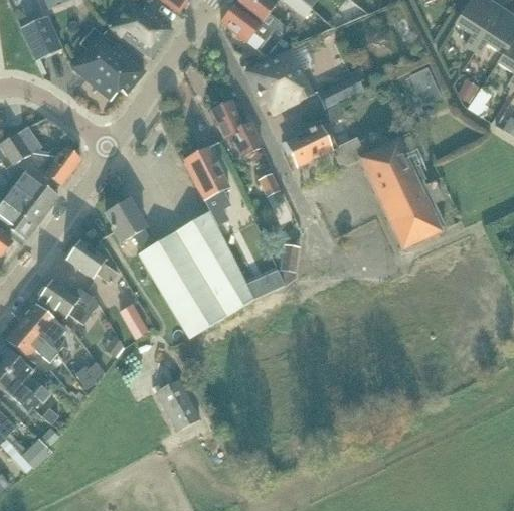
[(162,0),(179,13),(188,0),(162,0)]
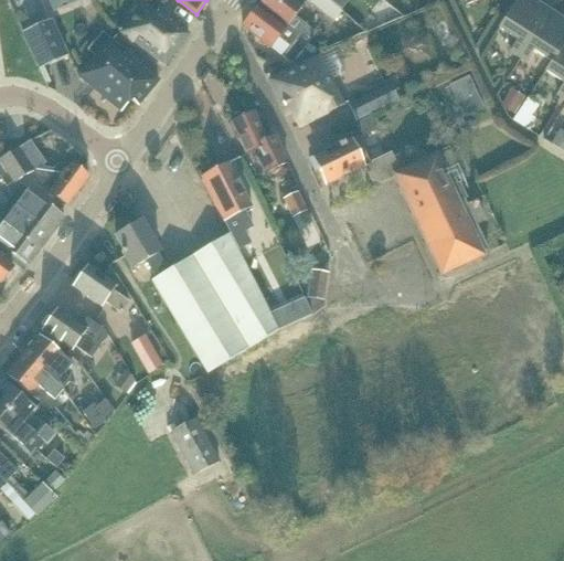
[(306,23),(295,14),(302,6),(296,0),(263,0),(259,4),(287,25),(297,34),(307,42),(315,32),(306,24),(306,23)]
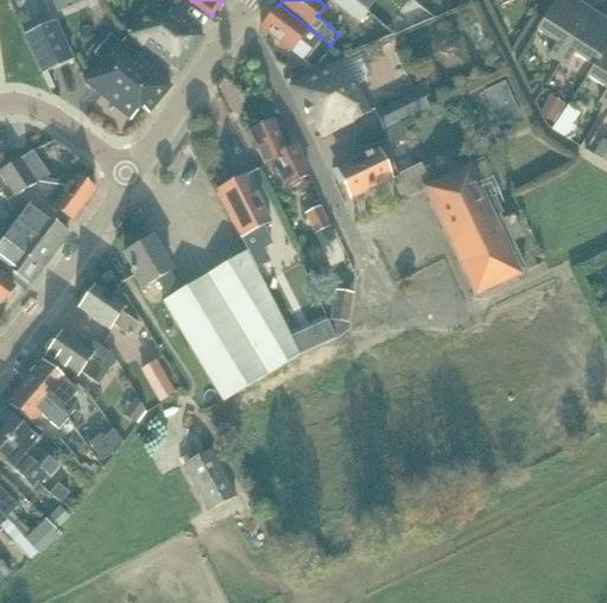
[(368,11),(354,0),(333,0),(359,21),(368,11)]
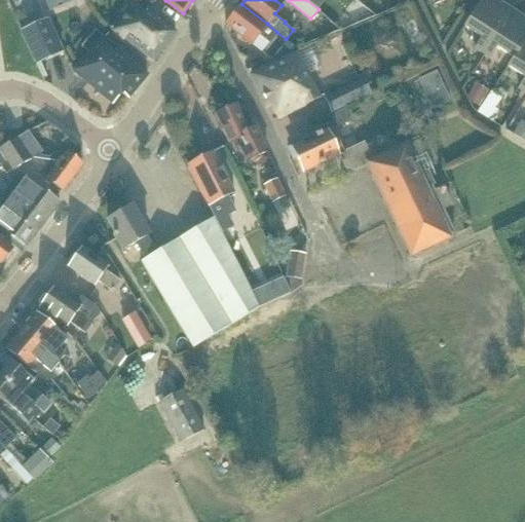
[(482,52),(511,8),(497,0),(480,0),(464,26),(481,36),(474,47),(482,52)]
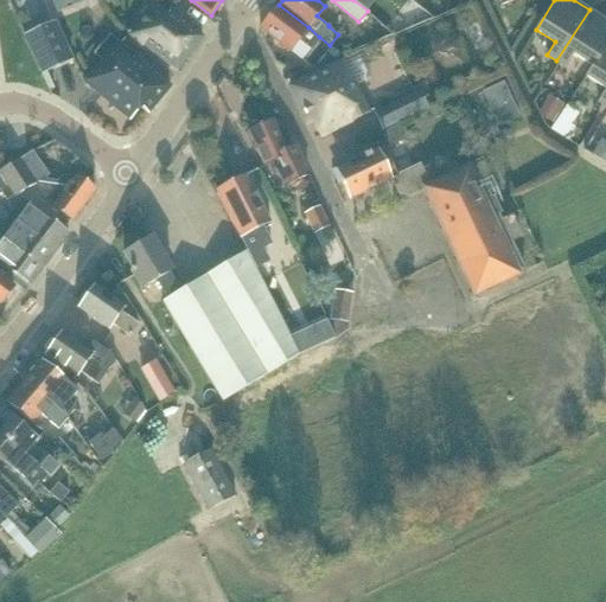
[(202,34),(198,32),(168,10),(165,13),(148,1),(126,30),(177,69),(202,34)]
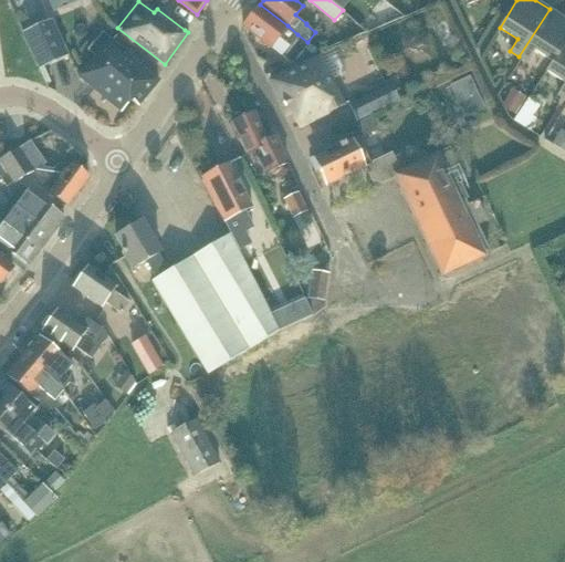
[(299,52),(307,42),(297,34),(288,25),(260,4),(244,24),(271,45),(279,35),(290,44),(282,54),(292,62),(300,52),(299,52)]
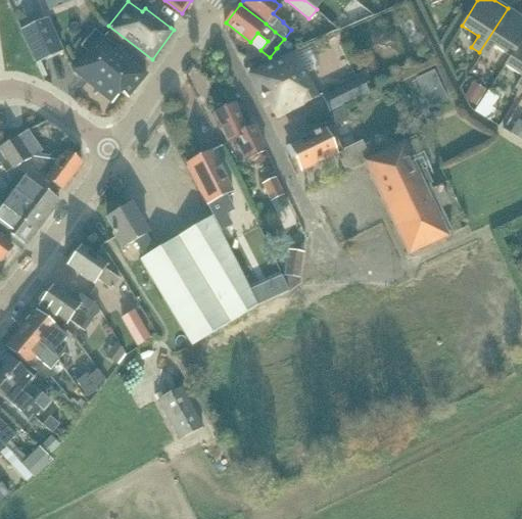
[(521,16),(508,8),(479,52),(486,56),(493,45),(510,56),(511,56),(521,39),(521,16)]
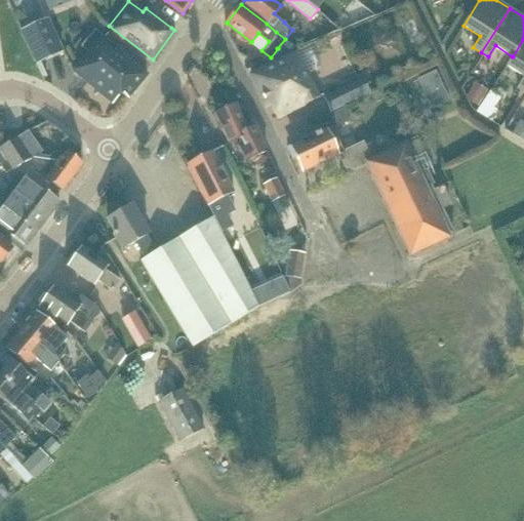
[(345,25),(350,18),(339,11),(334,17),(345,25)]
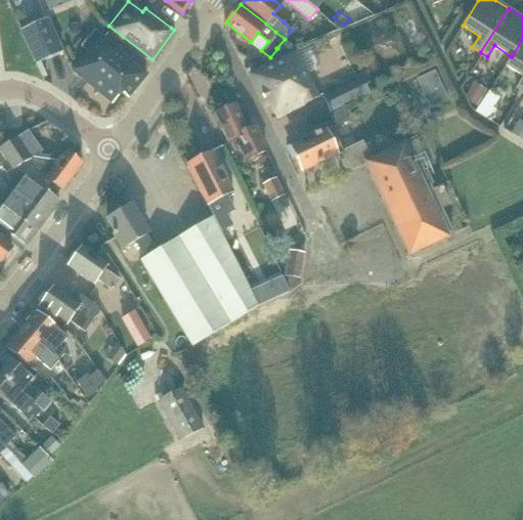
[(37,62),(63,50),(48,16),(23,29),(37,62)]
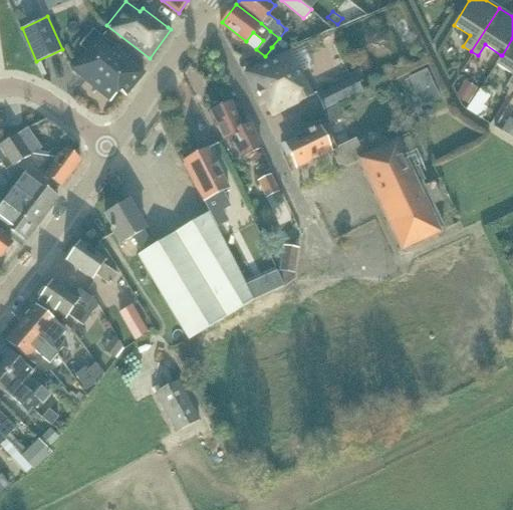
[(145,72),(99,34),(92,28),(79,43),(87,49),(71,67),(110,100),(119,89),(125,94),(145,72)]
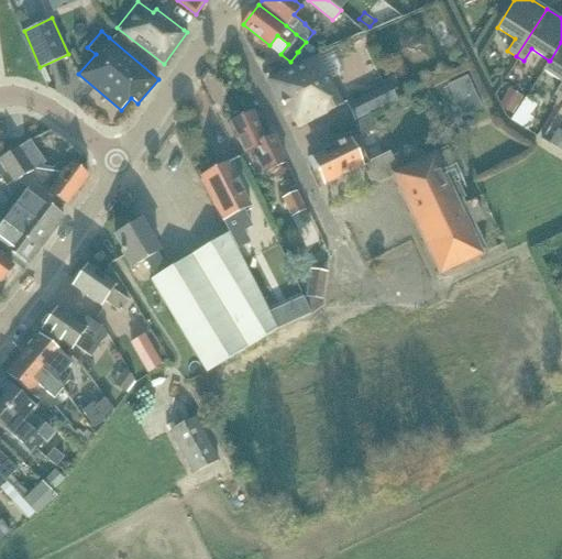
[(554,92),(561,97),(561,42),(550,61),(549,61),(543,69),(561,80),(561,83),(554,92)]
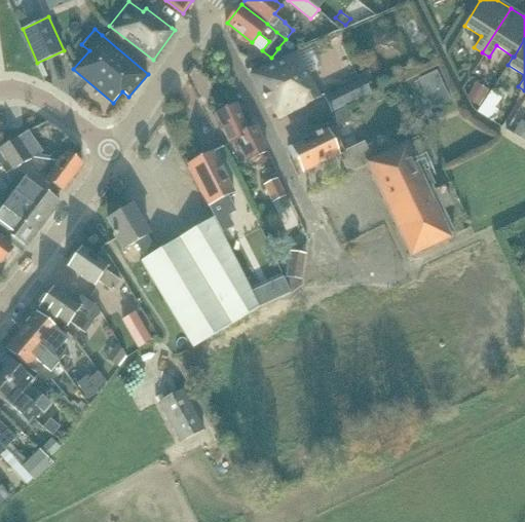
[(298,51),(252,74),(267,107),(271,105),(277,116),(320,97),(298,51)]
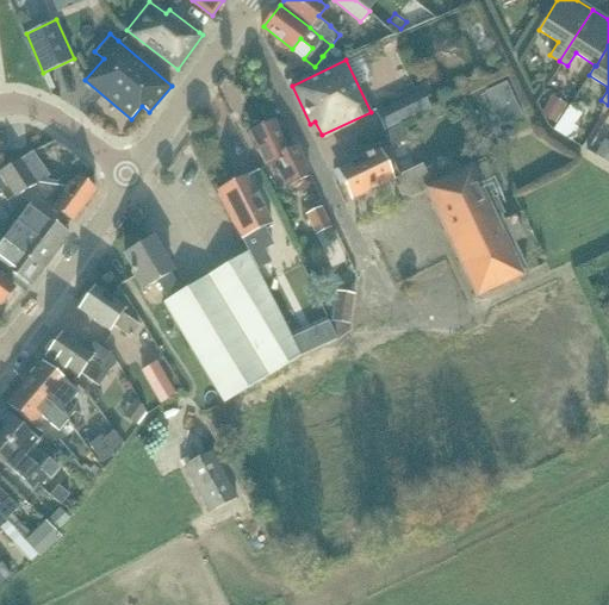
[(432,107),(422,87),(376,110),(385,129),(397,123),(432,107)]
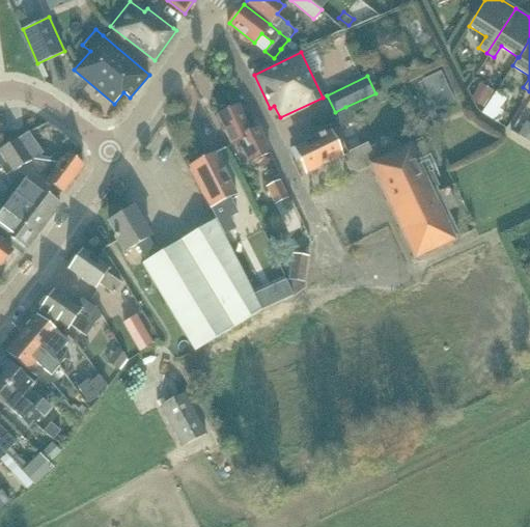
[(481,83),(472,98),(484,106),(494,91),(481,83)]
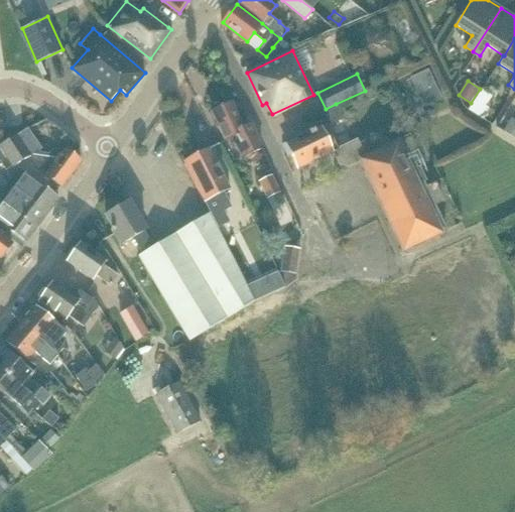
[(435,86),(422,92),(427,103),(440,96),(435,86)]
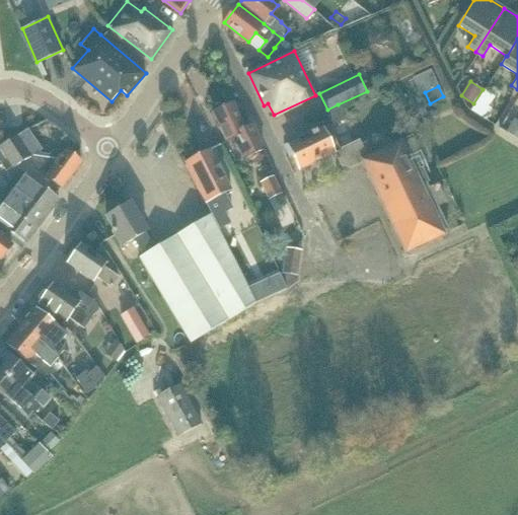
[(486,87),(471,108),(482,116),(496,94),(486,87)]
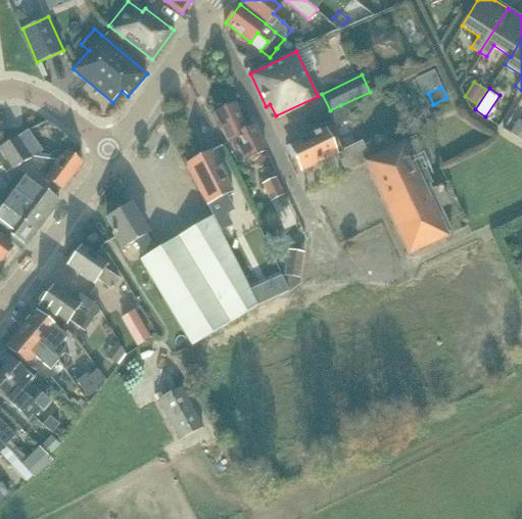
[(254,124),(246,128),(235,103),(214,113),(228,142),(235,139),(244,159),(267,149),(254,124)]
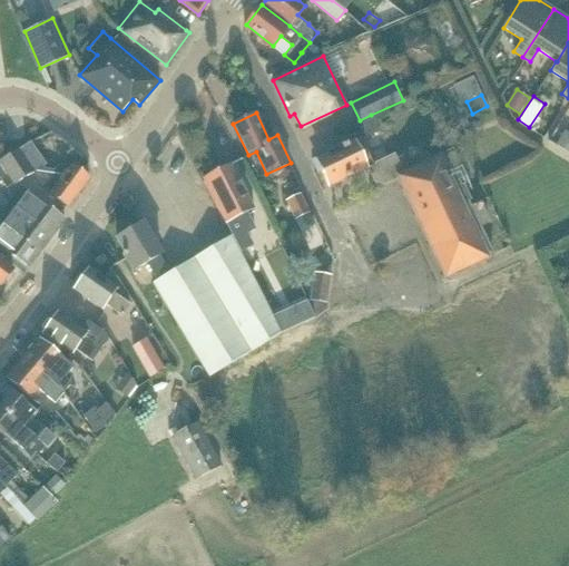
[(378,129),(371,115),(360,120),(357,122),(364,136),(378,129)]
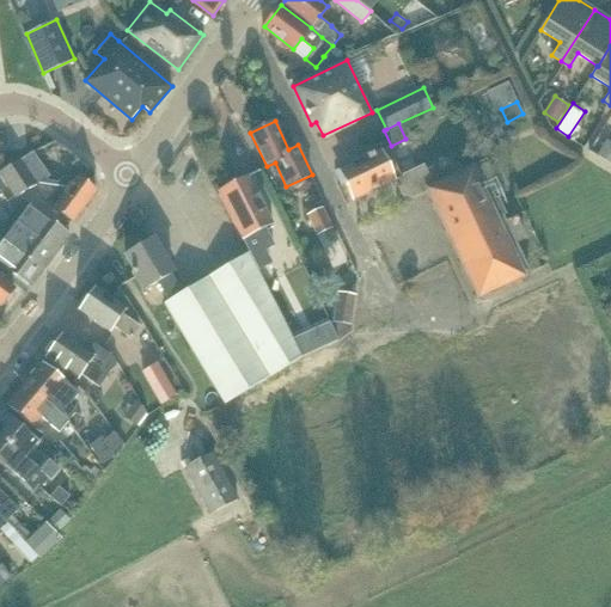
[(597,154),(610,163),(610,145),(605,142),(597,154)]
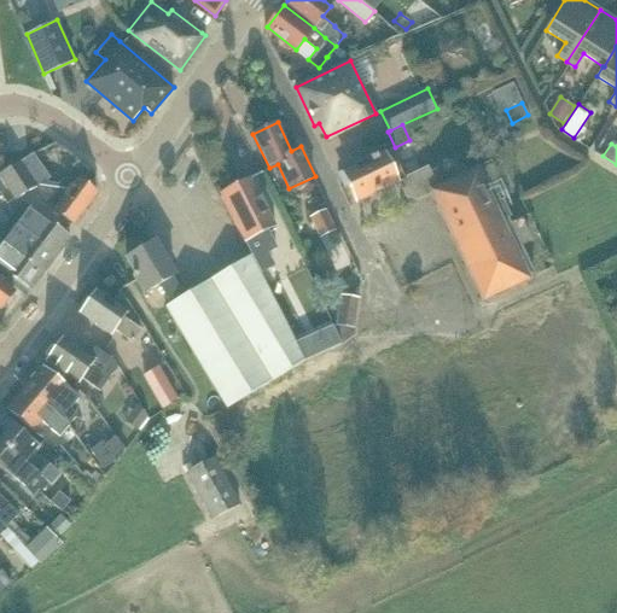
[(431,191),(437,188),(428,167),(405,177),(391,149),(342,171),(356,202),(401,181),(408,196),(417,199),(432,192),(431,191)]
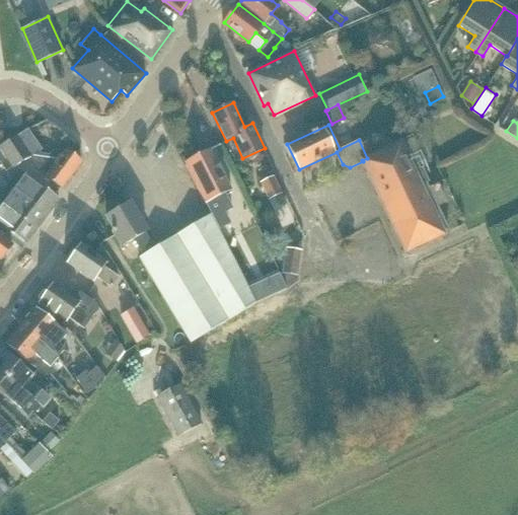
[(17,134),(24,144),(33,138),(27,127),(17,134)]
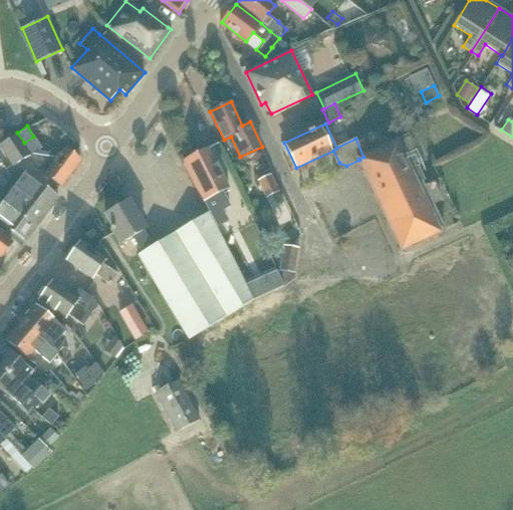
[(31,153),(30,152),(24,143),(17,133),(0,144),(0,146),(13,166),(31,153)]
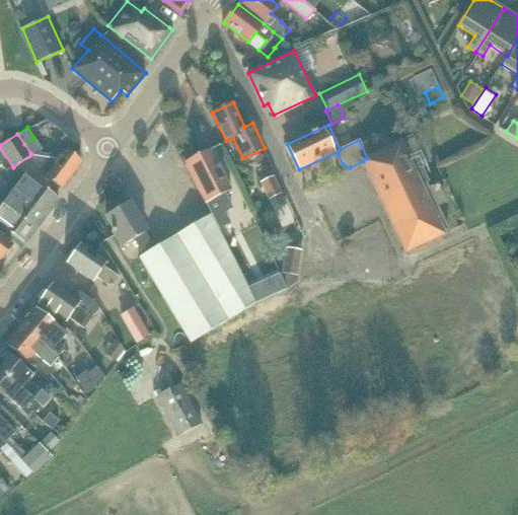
[(362,160),(363,161),(407,252),(445,234),(445,233),(450,231),(437,204),(445,200),(438,185),(430,189),(426,180),(428,179),(423,168),(420,169),(417,162),(423,159),(413,137),(401,142),(401,141),(367,158),(362,160)]
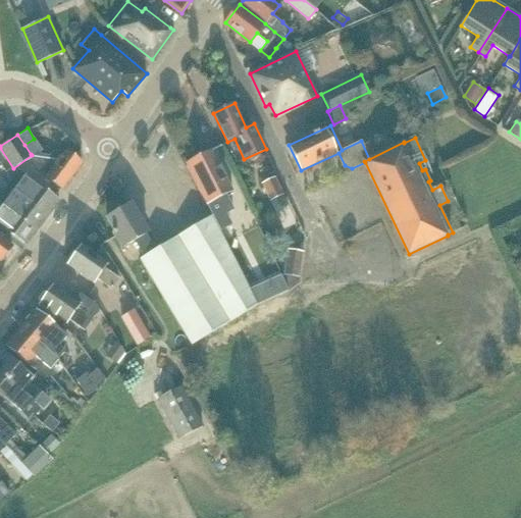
[(66,149),(61,155),(53,149),(50,153),(42,152),(39,148),(31,154),(32,155),(44,171),(48,173),(46,175),(63,188),(83,161),(66,149)]
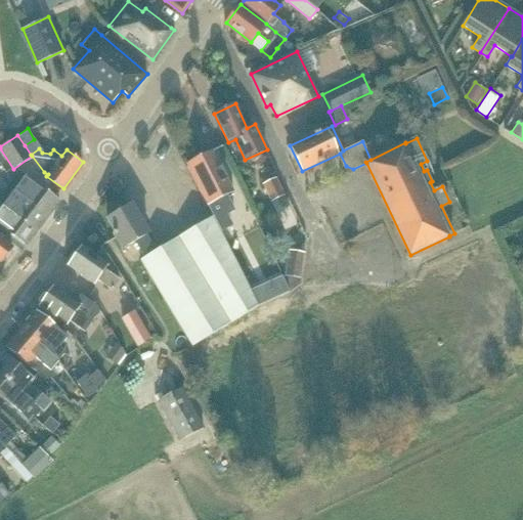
[(233,208),(232,206),(226,195),(233,191),(213,150),(187,164),(214,215),(213,215),(179,235),(180,237),(157,251),(146,233),(148,232),(133,205),(109,219),(116,231),(114,232),(123,248),(136,240),(146,257),(142,260),(192,344),(259,305),(220,230),(232,223),(226,212),(233,208)]
